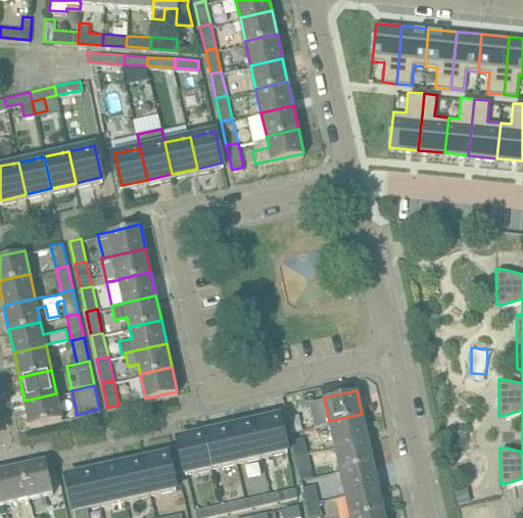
[(483,489),(463,391),(438,396),(459,495),(483,489)]
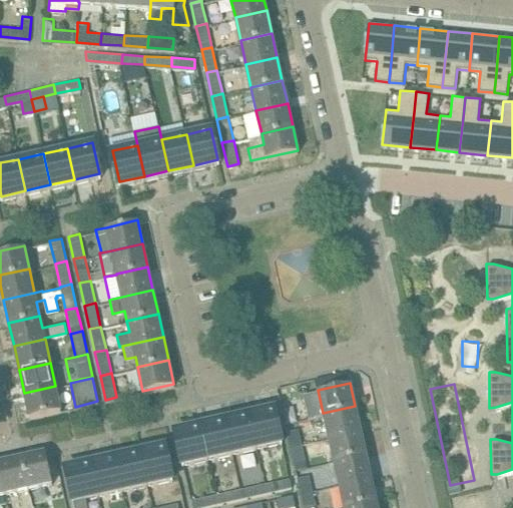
[(60,409),(55,386),(24,393),(29,416),(60,409)]
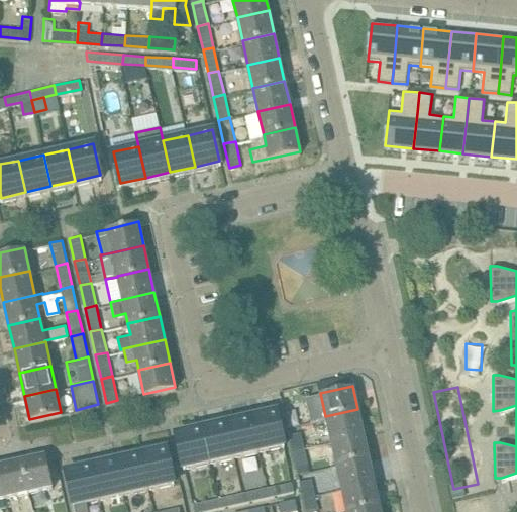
[(330,439),(364,432),(357,409),(325,416),(330,439)]
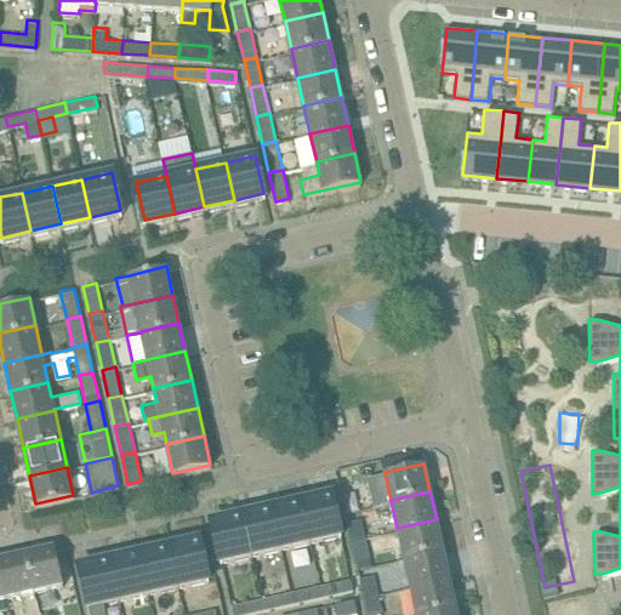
[(301,500),(309,537),(340,530),(331,493),(301,500)]
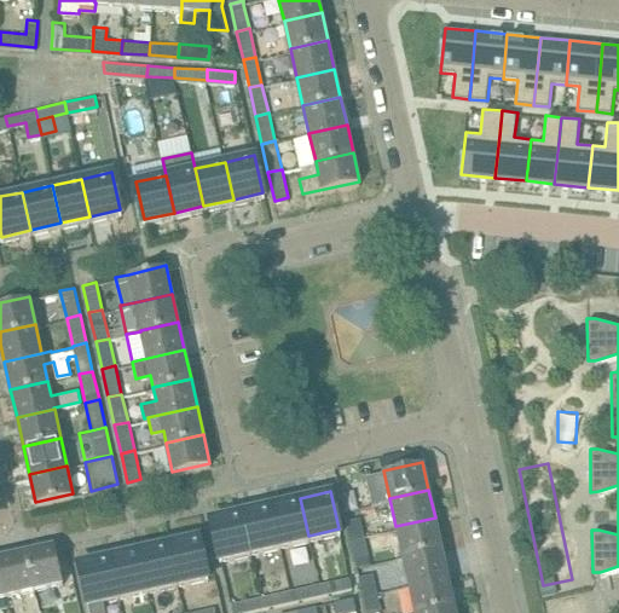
[(271,504),(279,542),(308,536),(300,498),(271,504)]
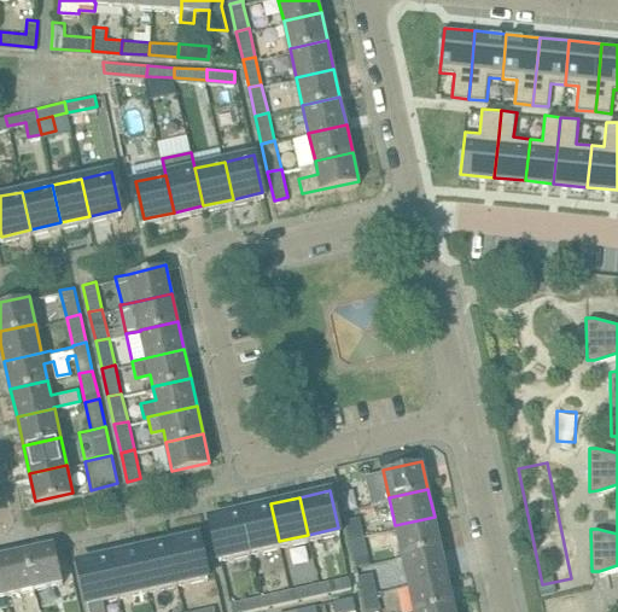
[(240,511),(249,548),(279,541),(270,503),(240,511)]
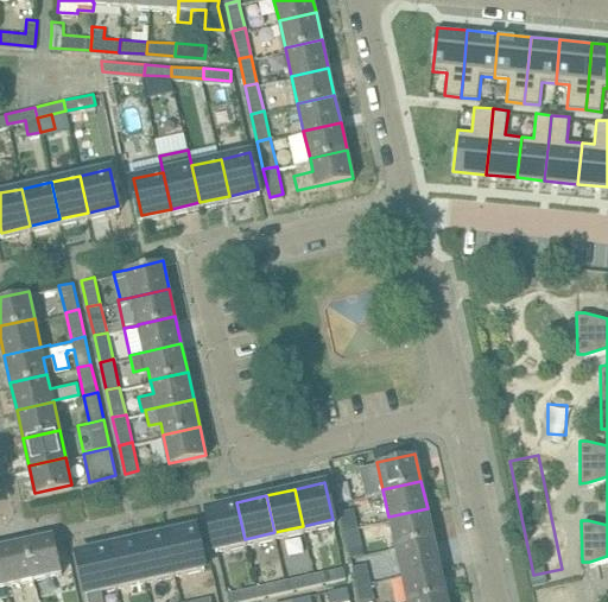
[(216,545),(245,539),(236,502),(208,508),(216,545)]
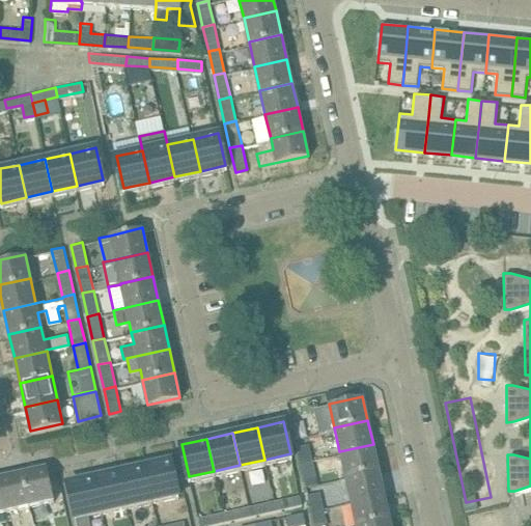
[(297,445),(300,461),(311,459),(308,443),(297,445)]
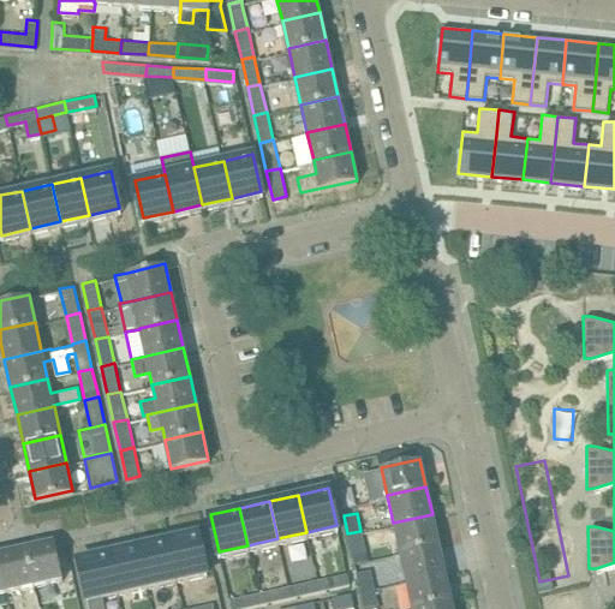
[(399,551),(439,542),(433,514),(393,523),(399,551)]
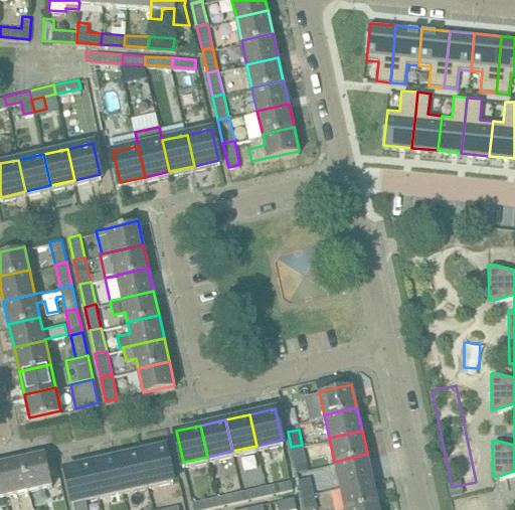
[(302,445),(291,447),(295,463),(306,461),(302,445)]
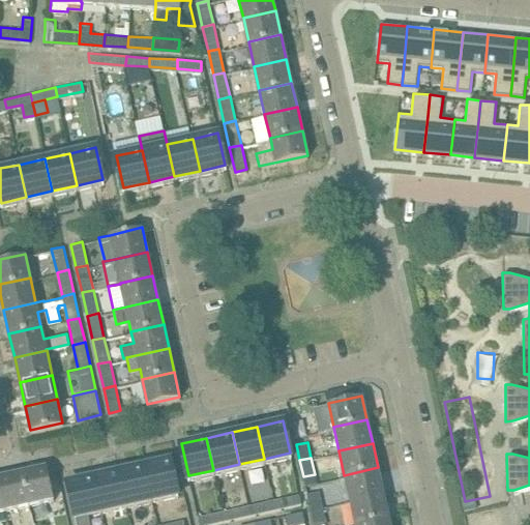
[(170,459),(144,465),(151,497),(154,511),(166,508),(164,495),(177,492),(176,486),(182,484),(177,461),(171,462),(170,459)]
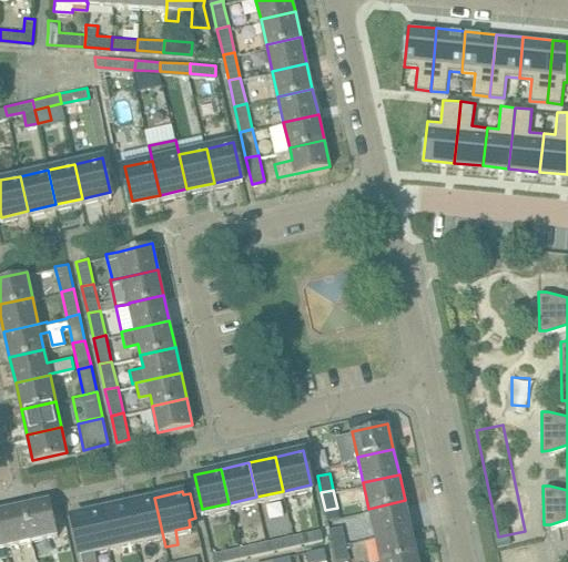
[(23,503),(32,539),(58,532),(50,498),(23,503)]
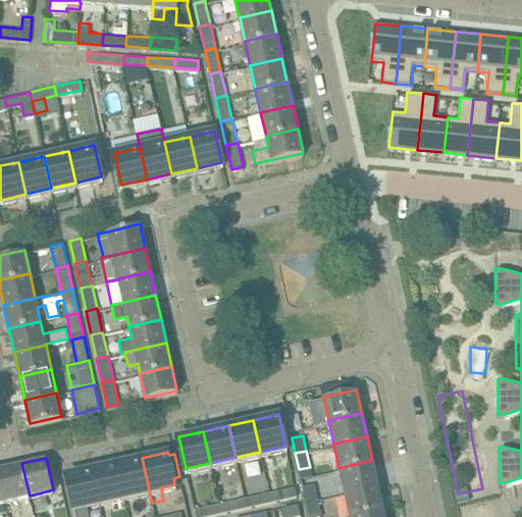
[(117,463),(124,496),(149,489),(142,458),(117,463)]
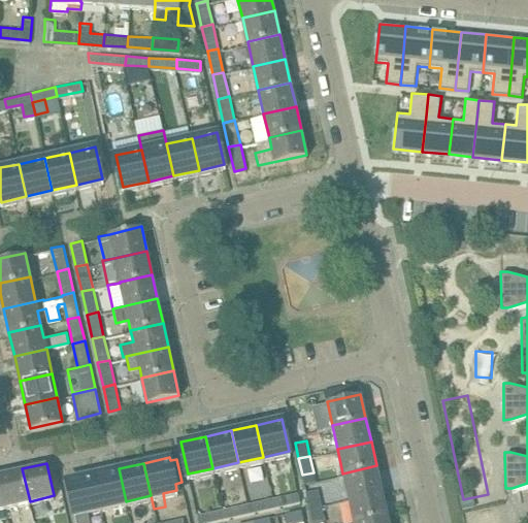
[(349,497),(382,490),(376,465),(342,474),(349,497)]
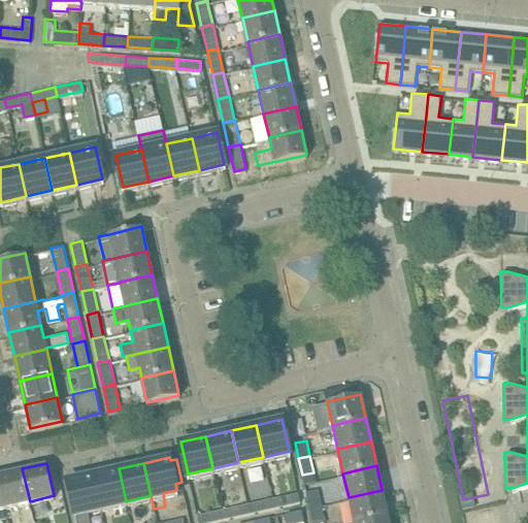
[(22,468),(0,474),(0,483),(5,507),(30,501),(22,468)]
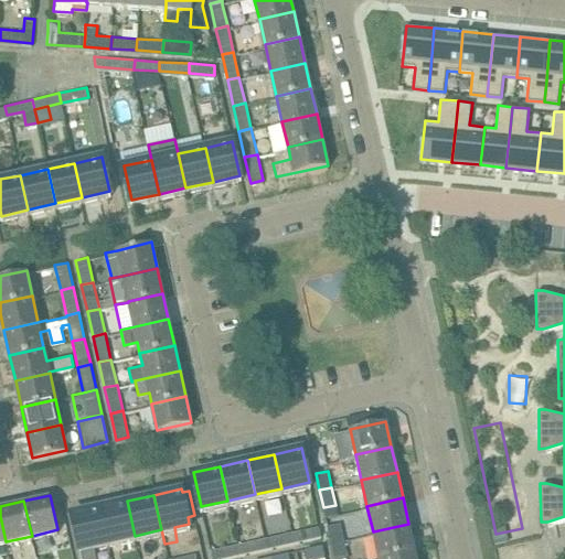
[(127,501),(99,506),(107,541),(135,536),(127,501)]
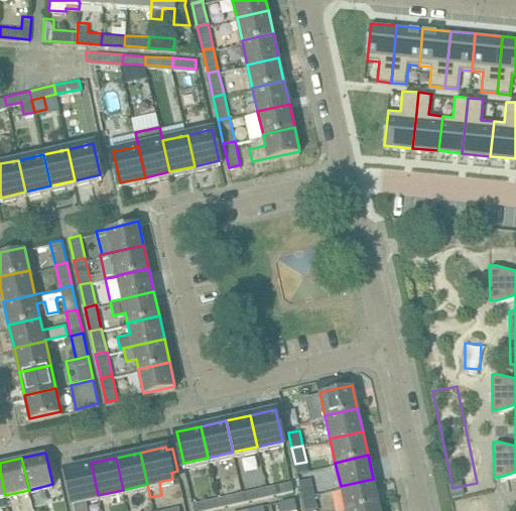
[(87,510),(85,498),(98,495),(91,463),(67,469),(76,510),(87,510)]
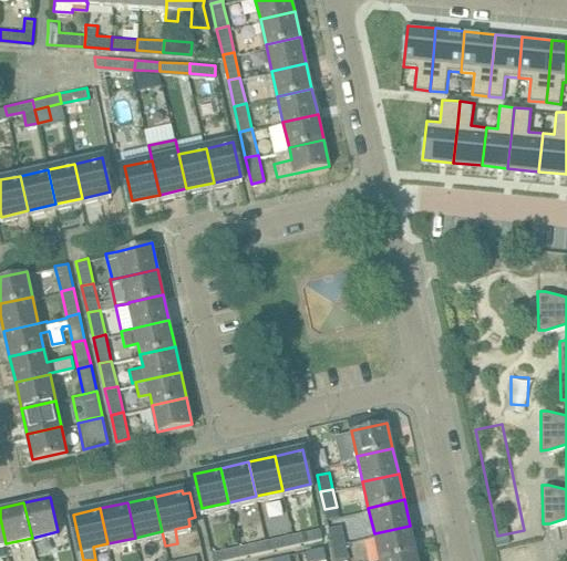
[(332,543),(344,541),(340,523),(329,526),(332,543)]
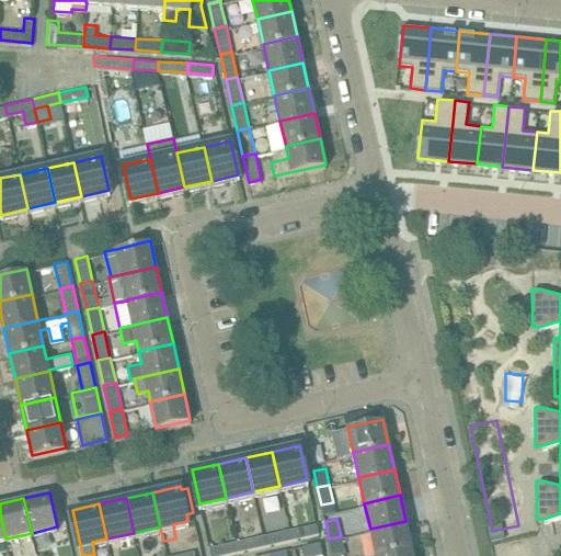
[(376,554),(411,546),(405,521),(370,529),(376,554)]
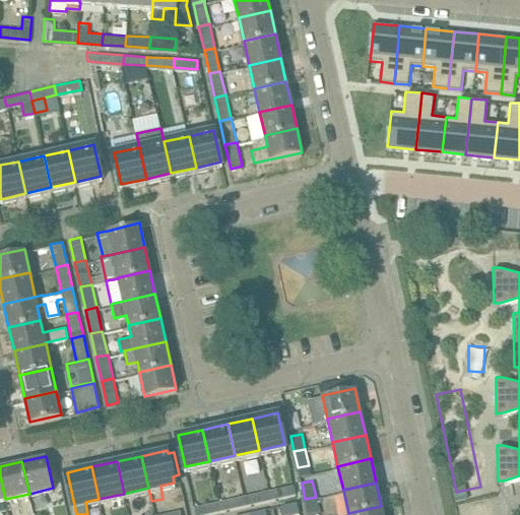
[(293,484),(268,489),(270,498),(295,493),(293,484)]
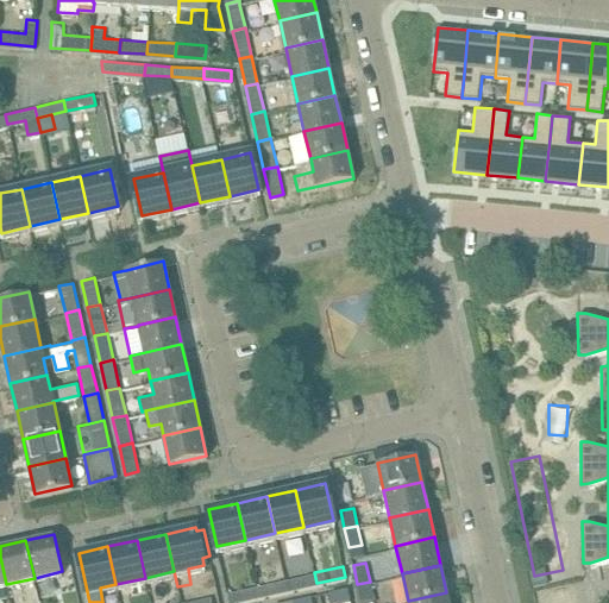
[(314,572),(286,579),(288,590),(316,583),(314,572)]
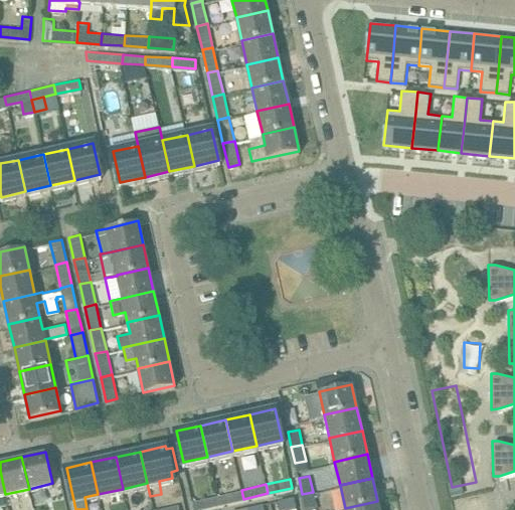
[(216,495),(218,504),(243,499),(241,490),(216,495)]
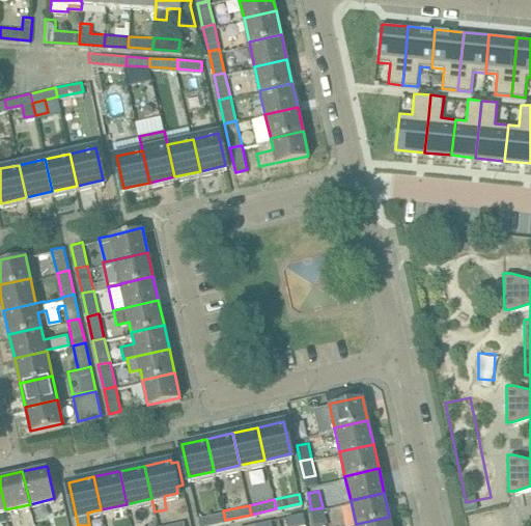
[(323,507),(311,509),(315,525),(326,523),(323,507)]
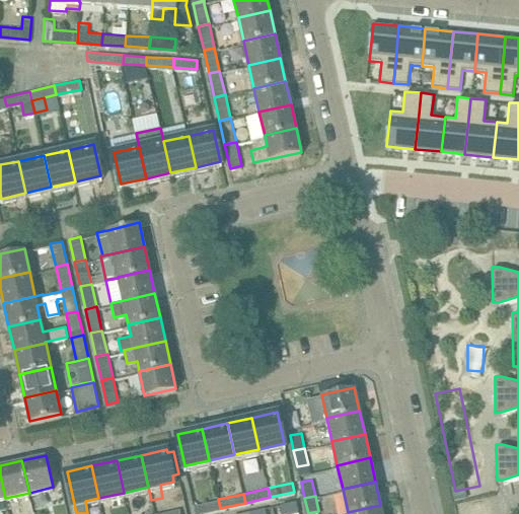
[(196,513),(220,508),(218,499),(194,504),(196,513)]
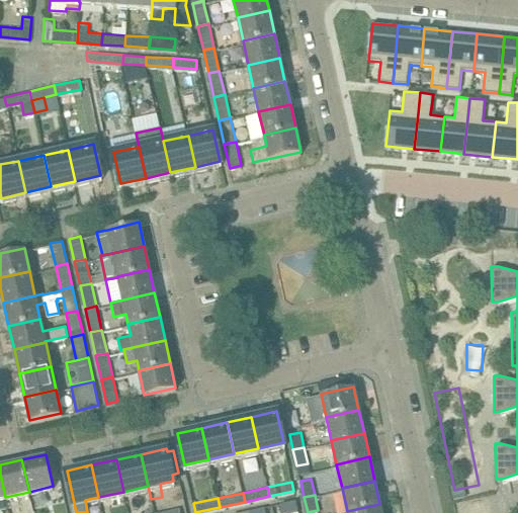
[(295,498),(279,502),(281,512),(285,512),(298,510),(295,499),(295,498)]
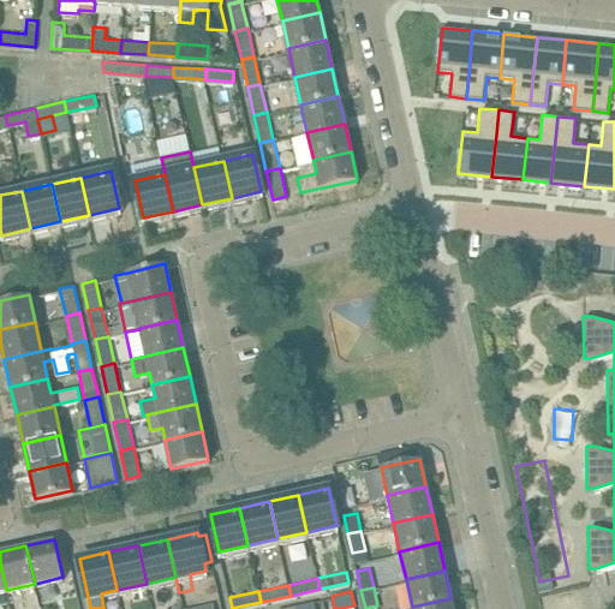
[(411,608),(453,608),(451,598),(412,607),(411,608)]
